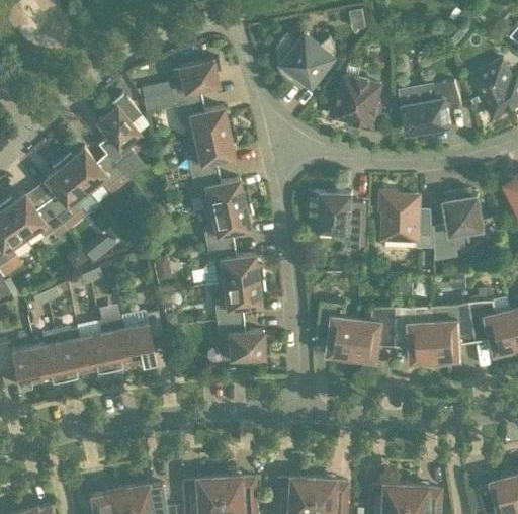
[(517,25),(509,36),(517,44),(517,25)]
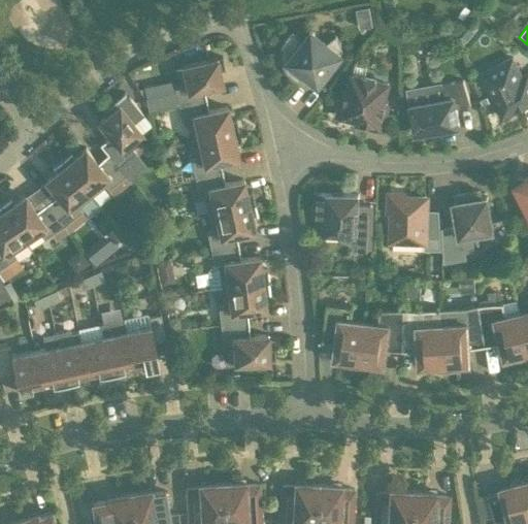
[(467,30),(460,40),(465,44),(473,35),(467,30)]
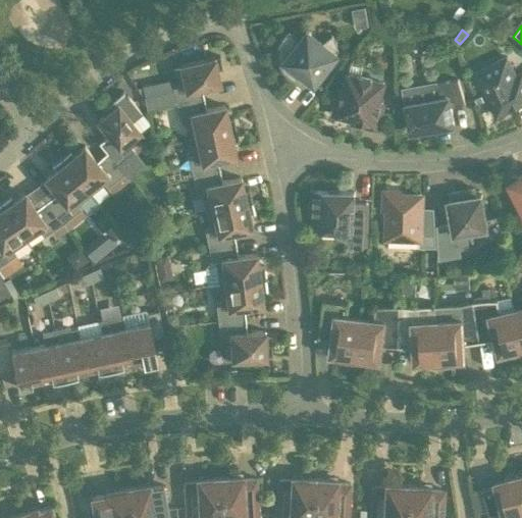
[(334,43),(332,40),(331,39),(322,46),(308,35),(299,47),(291,37),(290,38),(288,40),(285,42),(283,45),(282,48),(281,50),(281,51),(280,53),(280,55),(280,59),(280,60),(280,62),(281,64),(282,67),(283,69),(284,72),(286,74),(289,76),(290,78),(292,80),(294,81),(297,82),(300,75),(314,87),(336,57),(332,55),(338,54),(337,50),(336,48),(336,46),(335,44),(334,43)]
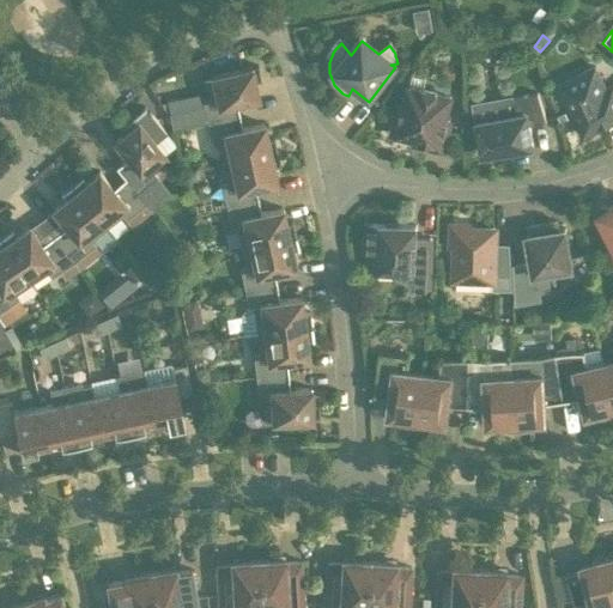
[(206,126),(238,120),(236,105),(258,101),(254,85),(261,84),(258,70),(204,81),(208,102),(201,104),(167,111),(171,135),(206,126)]
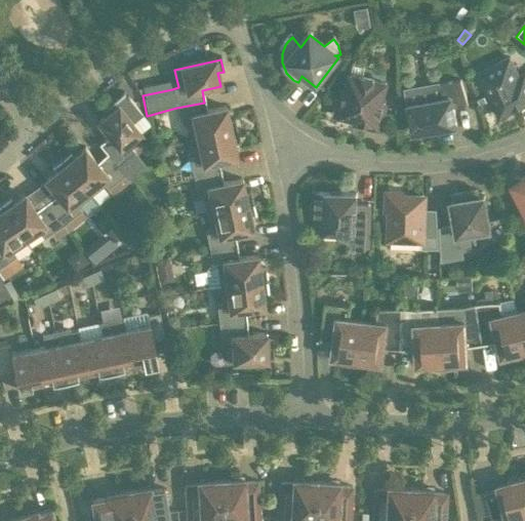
[(481,83),(499,120),(524,108),(524,75),(518,79),(509,61),(493,69),(496,76),(481,83)]
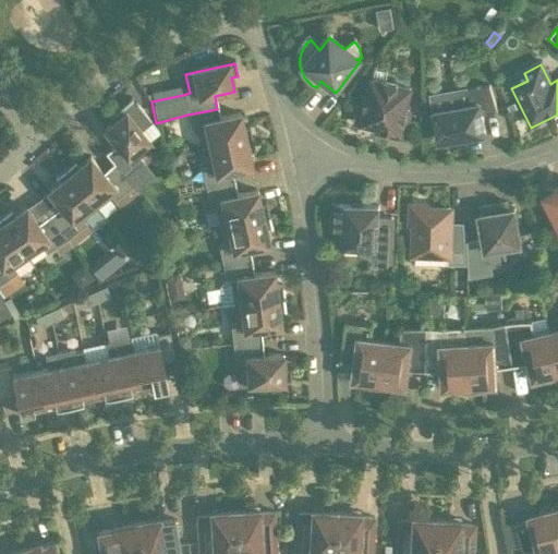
[(367,105),(362,104),(356,125),(384,132),(383,136),(403,142),(410,113),(404,112),(409,93),(372,84),(367,105)]
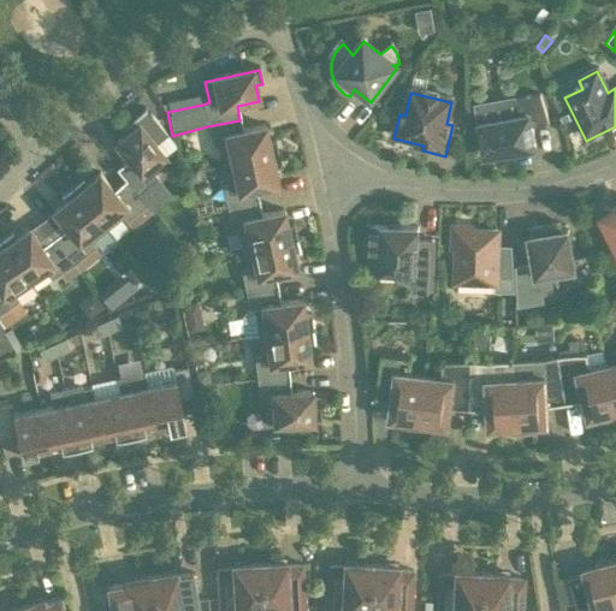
[(473,107),(477,130),(479,129),(485,159),(534,150),(531,129),(549,126),(540,98),(515,102),(515,100),(473,107)]
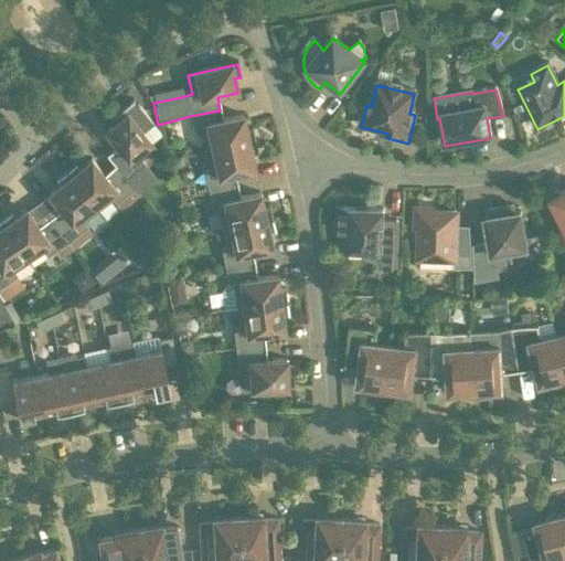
[(117,124),(105,134),(117,149),(106,158),(115,169),(125,181),(144,167),(139,161),(155,150),(142,135),(152,127),(132,103),(113,118),(117,124)]
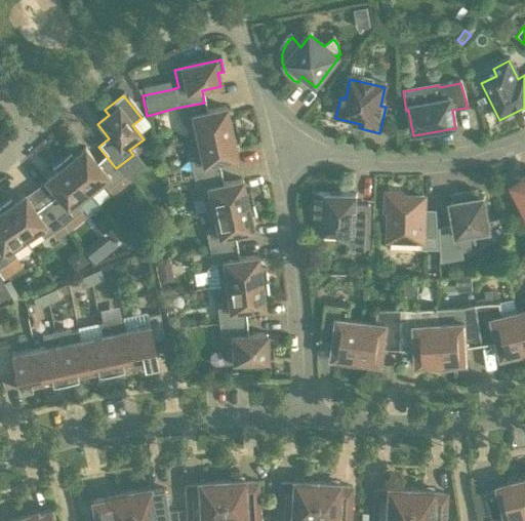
[(226,110),(207,114),(204,103),(176,108),(147,116),(177,109),(182,128),(188,127),(191,143),(237,133),(234,122),(228,123),(226,110)]
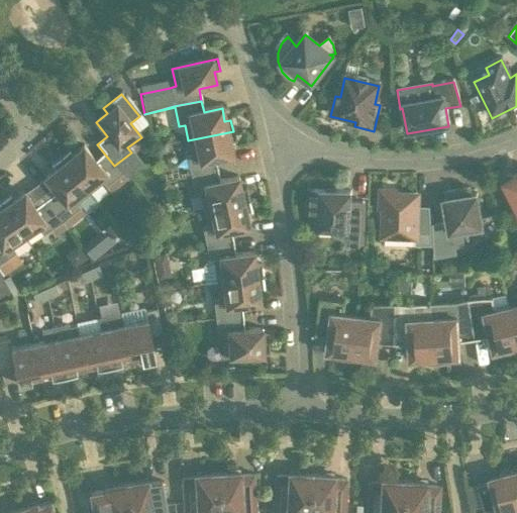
[(190,178),(217,172),(214,161),(232,157),(229,143),(235,141),(233,131),(188,140),(192,157),(186,159),(190,178)]
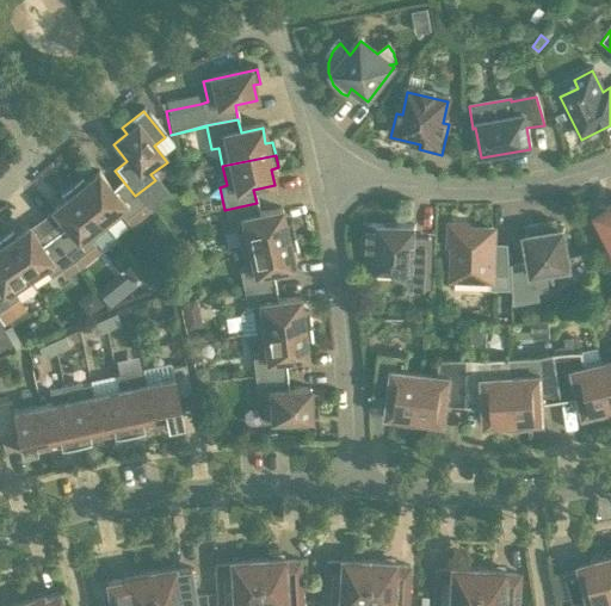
[(135,196),(124,183),(111,192),(98,175),(85,185),(80,180),(71,189),(104,230),(119,218),(124,224),(144,208),(135,196)]
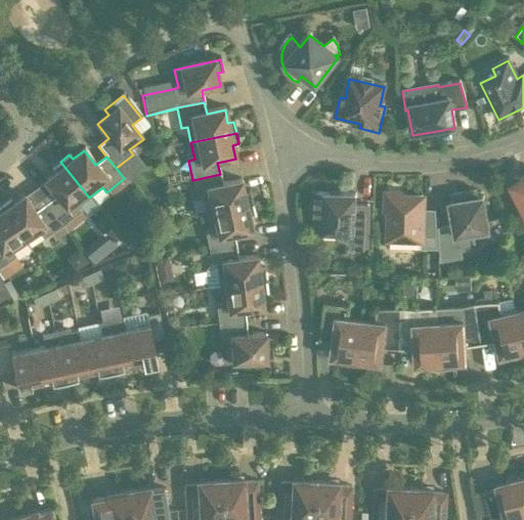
[(44,182),(56,197),(46,205),(62,227),(81,213),(77,208),(89,198),(60,162),(51,168),(55,173),(44,182)]
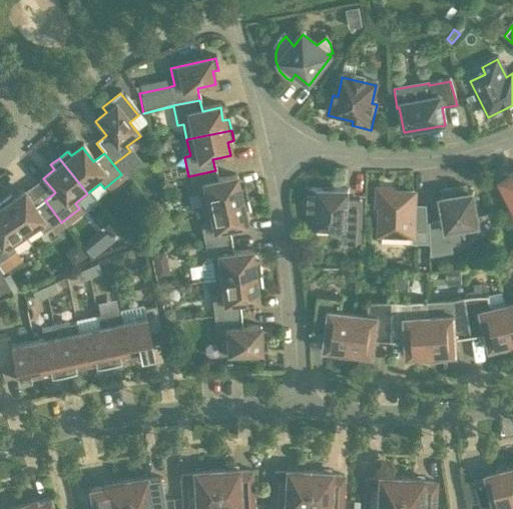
[(235,177),(217,181),(215,170),(188,176),(192,196),(198,194),(202,210),(246,200),(244,190),(238,191),(235,177)]
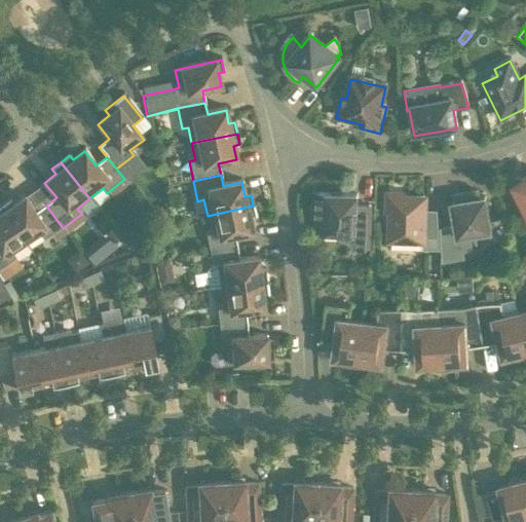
[(525,180),(513,187),(525,214),(525,180)]
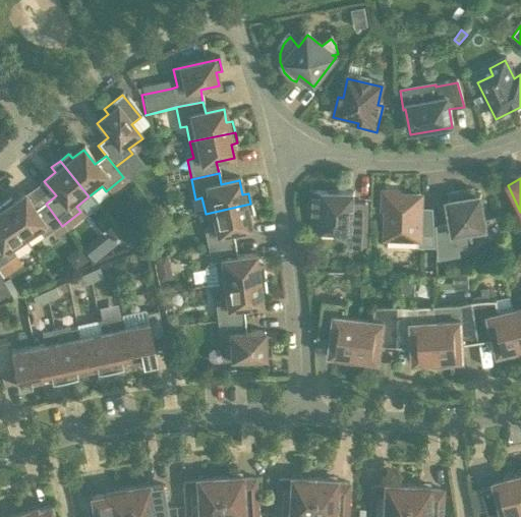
[(450,203),(447,204),(451,226),(436,228),(438,263),(460,259),(459,251),(468,249),(465,234),(485,231),(480,197),(473,198),(472,191),(449,195),(450,203)]
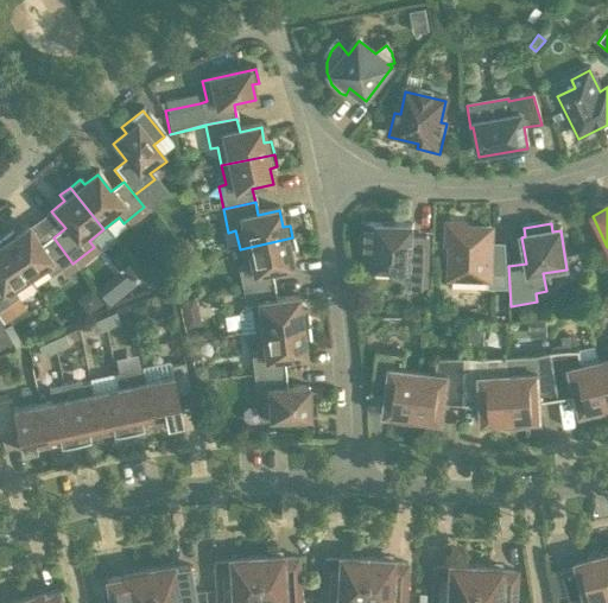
[(407,289),(426,289),(428,242),(412,242),(412,228),(362,226),(361,254),(372,254),(372,271),(407,272),(407,289)]
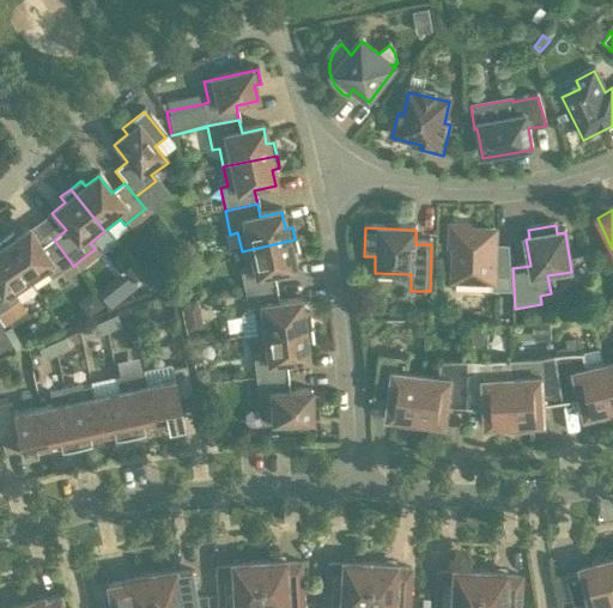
[(73,266),(54,239),(41,249),(28,231),(14,239),(11,233),(0,241),(30,286),(46,275),(50,281),(73,266)]
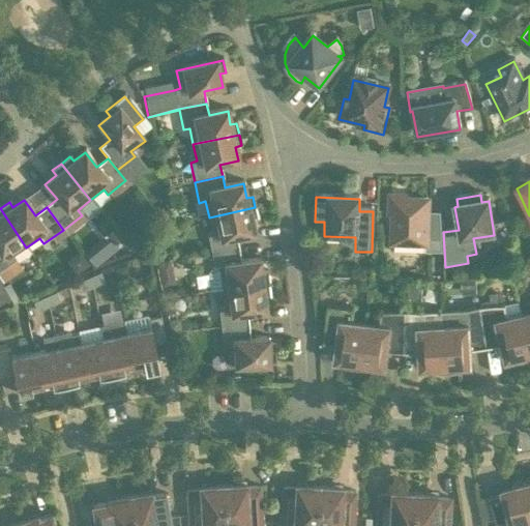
[(424,255),(442,255),(440,214),(428,214),(428,202),(389,201),(389,215),(393,215),(392,245),(424,246),(424,255)]
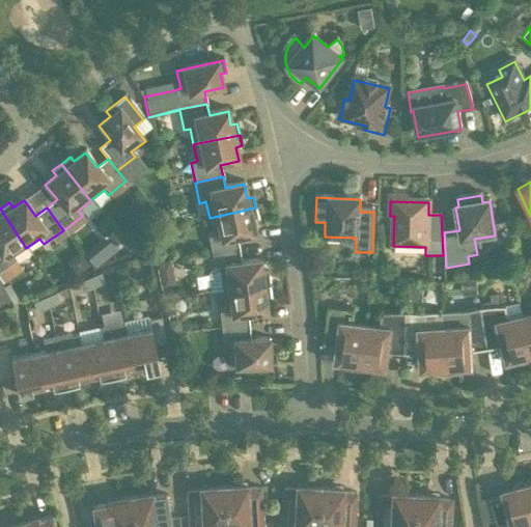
[(212,256),(239,251),(236,239),(255,234),(252,220),(258,219),(255,207),(210,218),(213,234),(206,236),(212,256)]
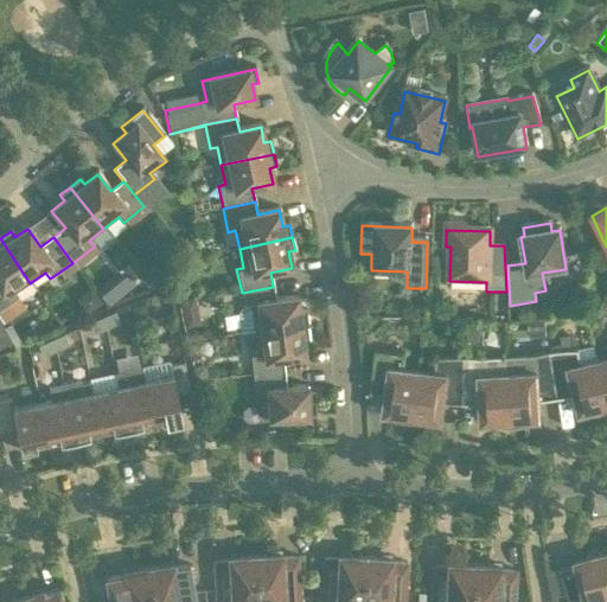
[(0,312),(18,300),(14,294),(30,283),(0,238),(0,312)]
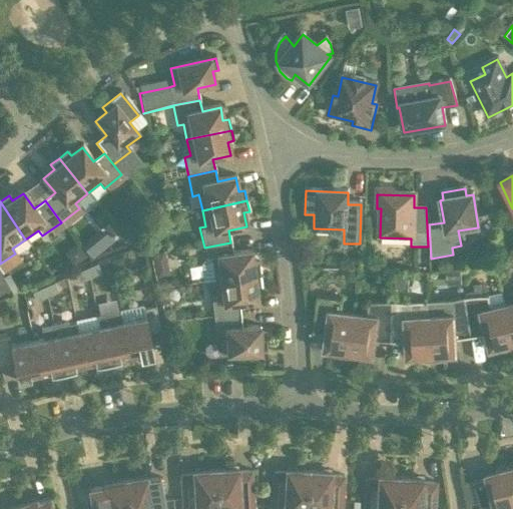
[(136,228),(126,232),(130,241),(140,236),(136,228)]
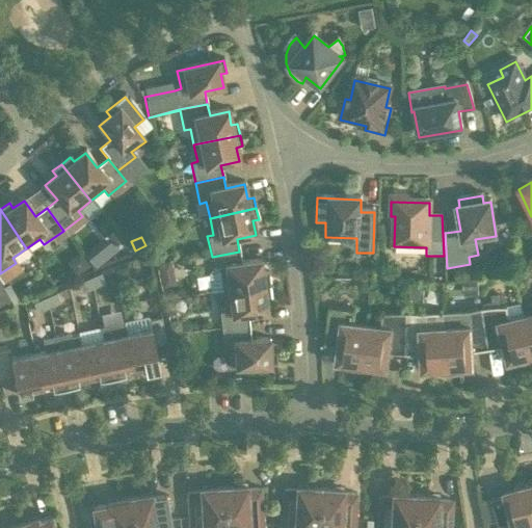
[(85,258),(96,269),(107,260),(98,247),(85,258)]
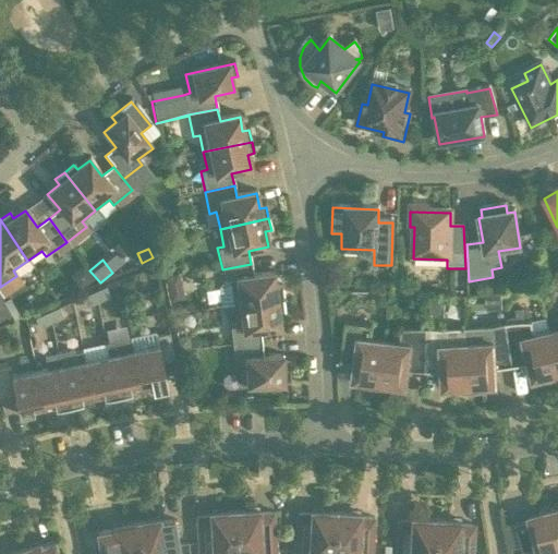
[(273,275),(253,277),(251,264),(222,269),(223,282),(218,289),(220,309),(233,306),(282,301),(281,289),(275,290),(273,275)]
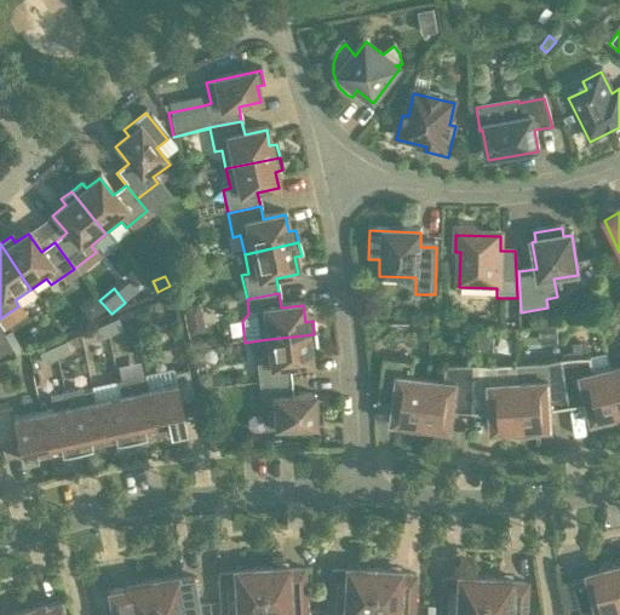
[(200,314),(199,306),(183,309),(185,323),(195,322),(200,314)]
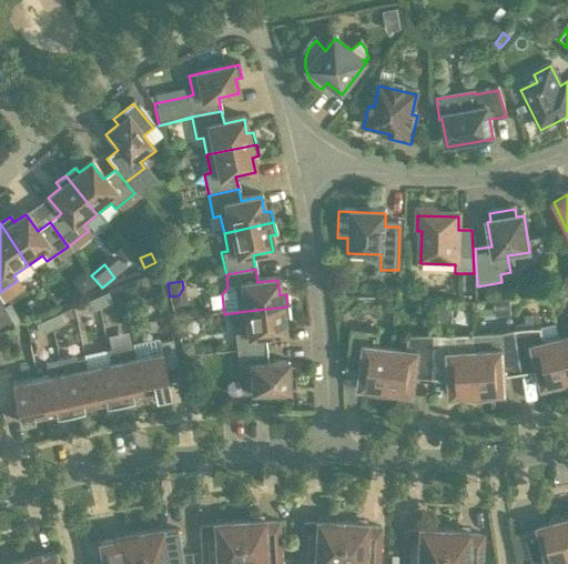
[(123,289),(125,300),(135,298),(134,286),(123,289)]
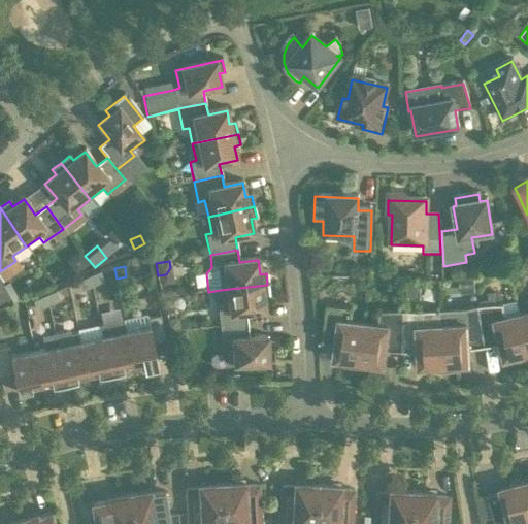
[(99,274),(88,280),(92,289),(104,284),(99,274)]
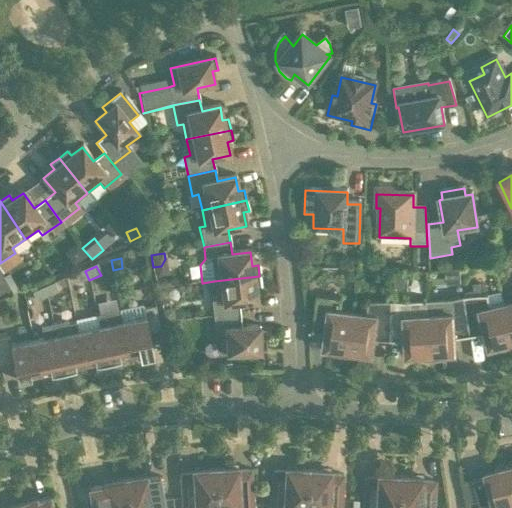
[(78,285),(89,280),(85,271),(74,275),(78,285)]
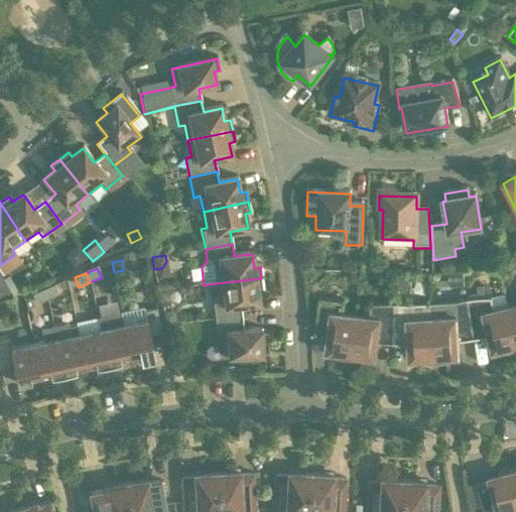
[(215,321),(242,318),(240,306),(259,303),(257,290),(263,289),(261,278),(216,283),(218,300),(212,301),(215,321)]
